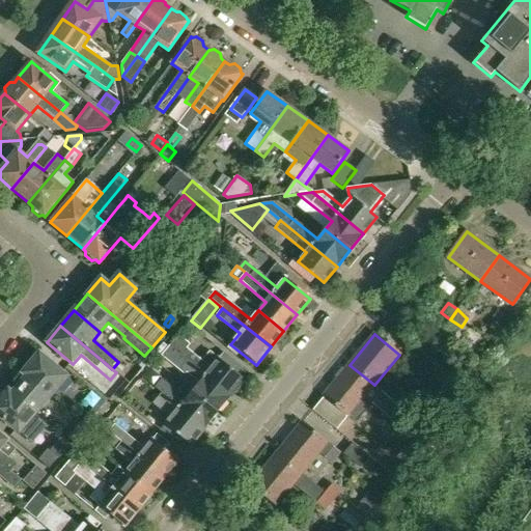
[(210,352),(201,362),(187,350),(190,345),(177,335),(169,345),(230,397),(244,381),(239,376),(243,370),(226,357),(221,363),(210,352)]
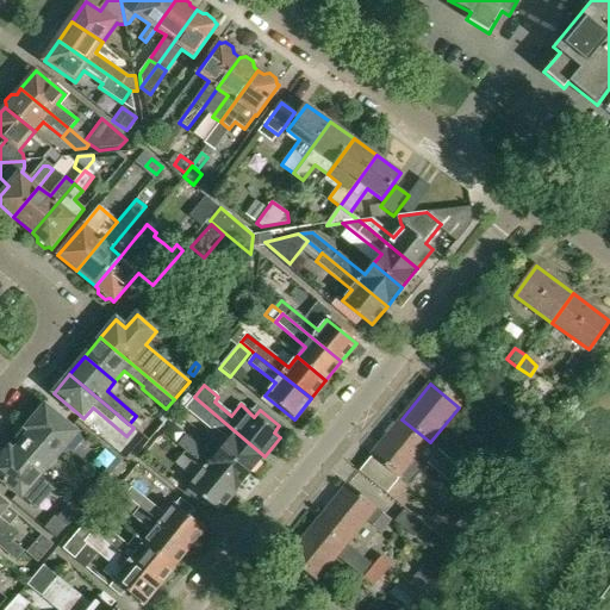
[(250,474),(265,456),(194,397),(184,410),(207,429),(210,425),(229,441),(221,450),(250,474)]
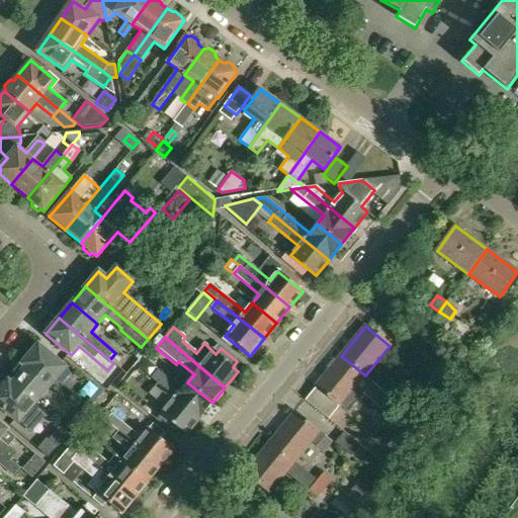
[(38,345),(23,364),(50,385),(65,367),(38,345)]
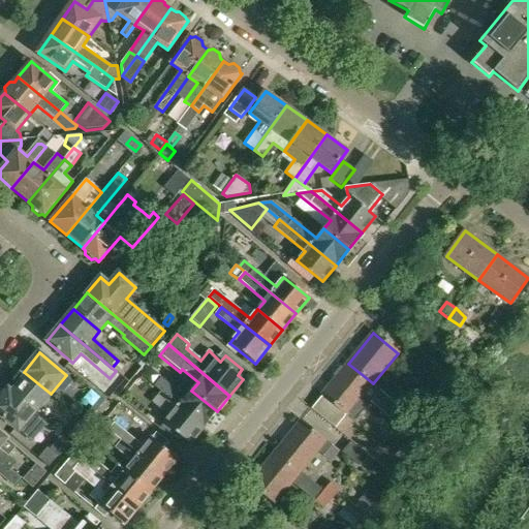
[(373,383),(348,364),(337,378),(335,381),(332,385),(322,396),(347,415),(348,414),(356,422),(367,407),(369,409),(383,392),(373,383)]
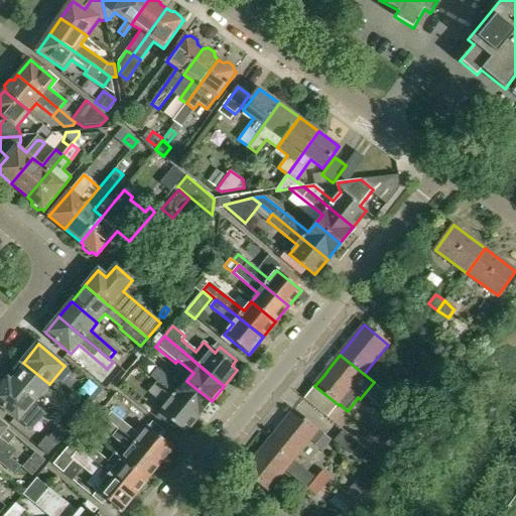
[(49,384),(23,363),(9,380),(34,402),(49,384)]
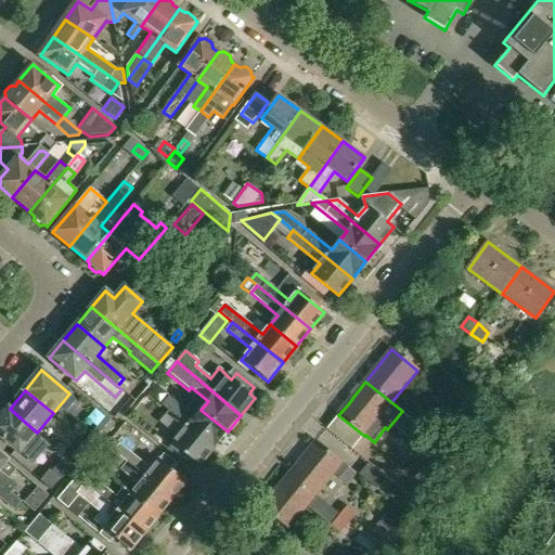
[(228,431),(201,410),(192,420),(175,403),(168,411),(214,449),(228,431)]
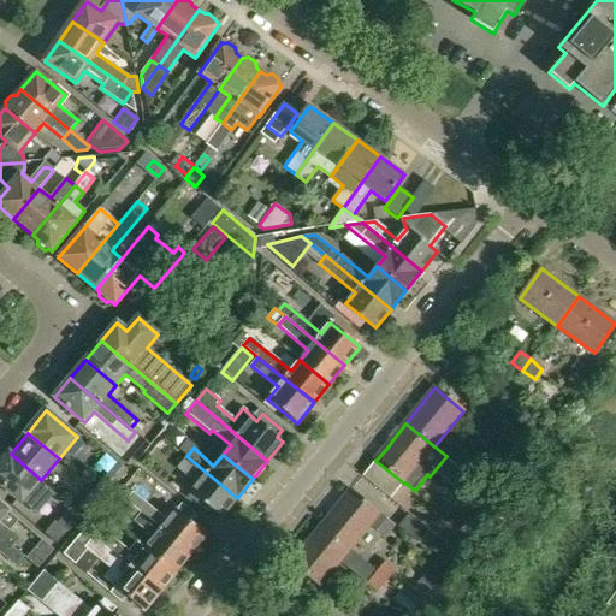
[(41,480),(11,454),(0,465),(0,484),(22,503),(31,491),(43,501),(52,490),(41,480)]
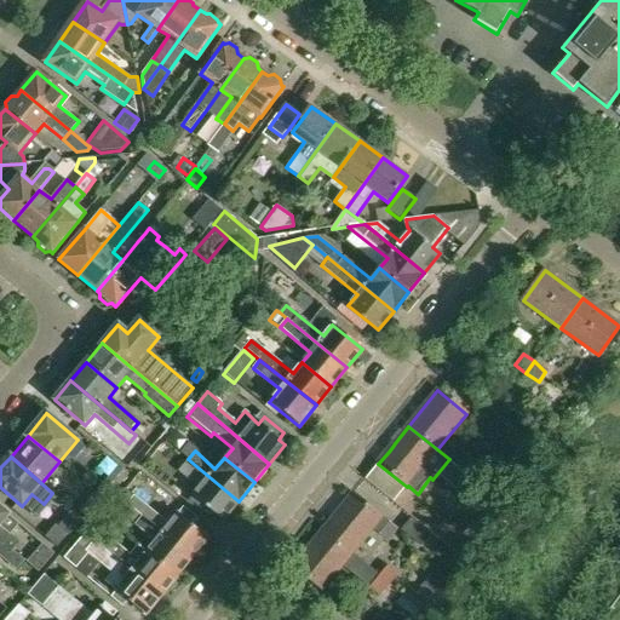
[(223,521),(239,501),(188,459),(181,468),(202,484),(193,497),(223,521)]
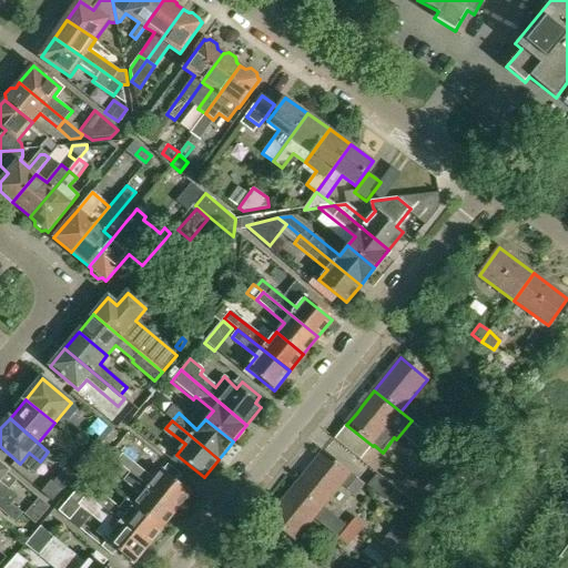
[(432,424),(424,433),(436,443),(444,433),(432,424)]
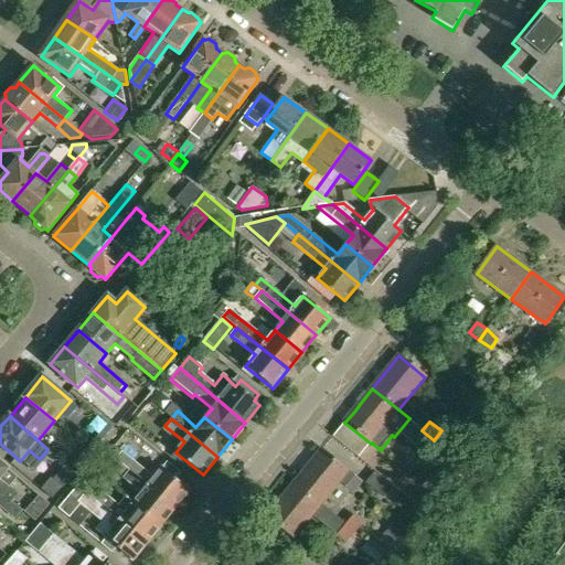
[(109,424),(88,449),(97,456),(118,432),(109,424)]
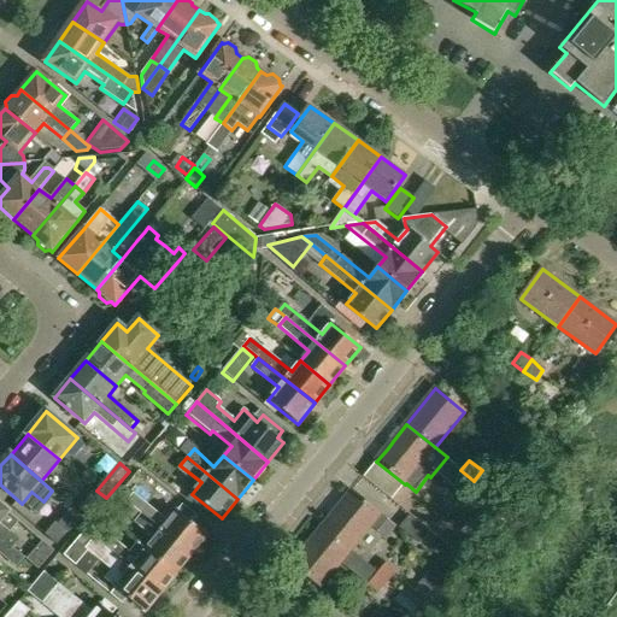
[(485,489),(474,481),(470,479),(462,488),(476,500),(485,489)]
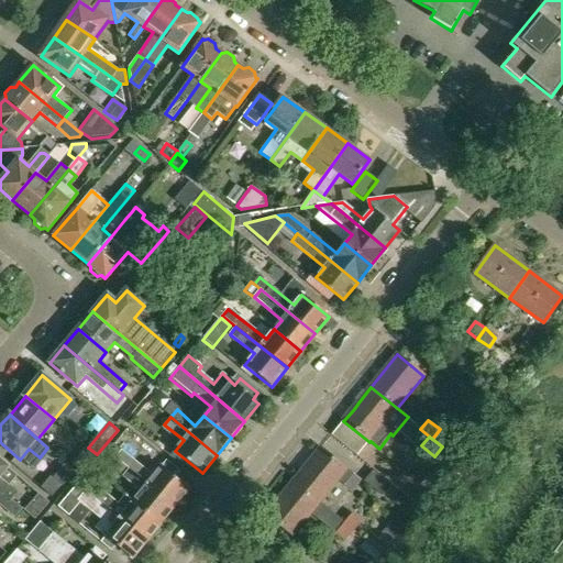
[(119,438),(108,451),(112,455),(176,506),(189,489),(162,466),(154,476),(136,462),(121,450),(125,443),(119,438)]
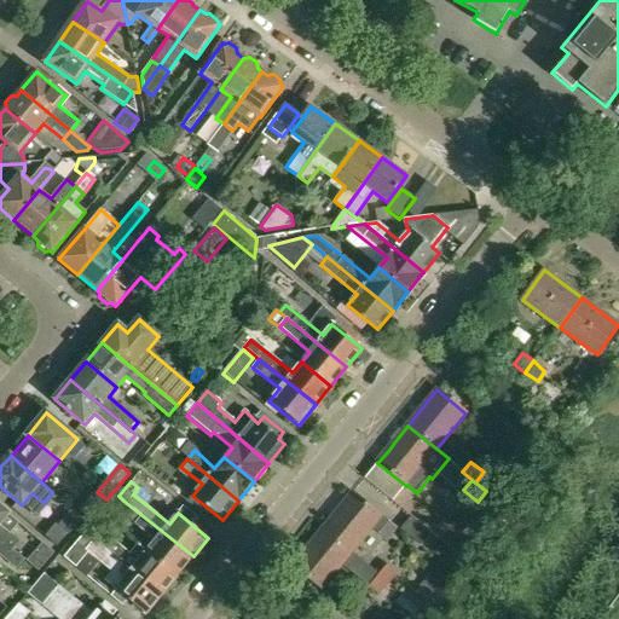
[(91,518),(98,510),(106,499),(97,492),(81,510),(91,518)]
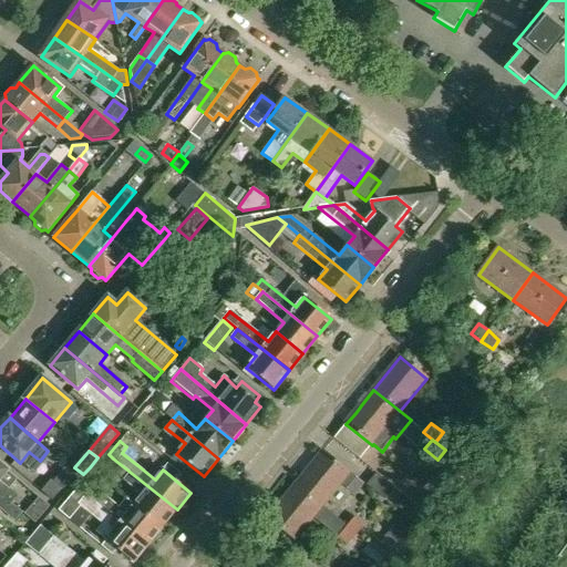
[(322,452),(297,485),(322,506),(341,484),(354,494),(362,484),(322,452)]
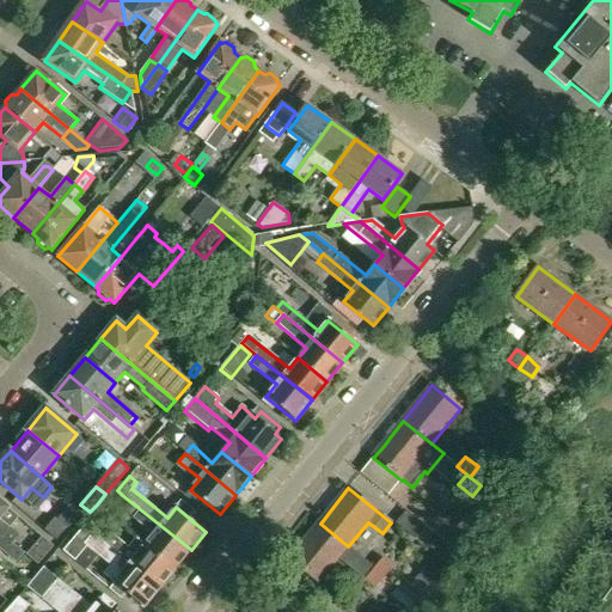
[(176,569),(191,550),(122,495),(116,503),(154,536),(146,545),(176,569)]
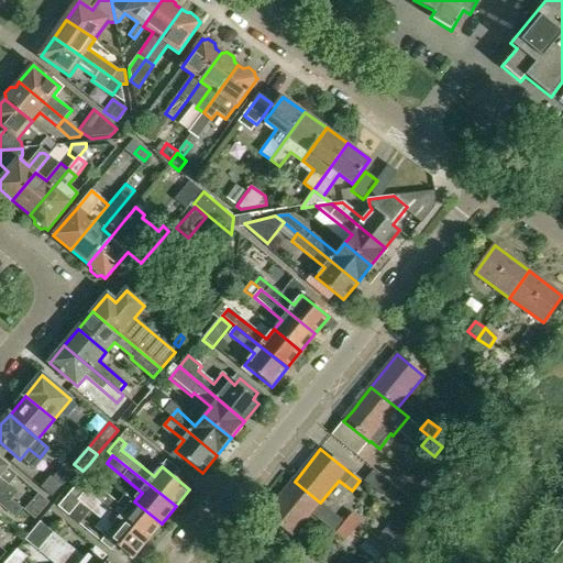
[(0,461),(0,490),(11,499),(18,492),(9,485),(18,475),(0,461)]
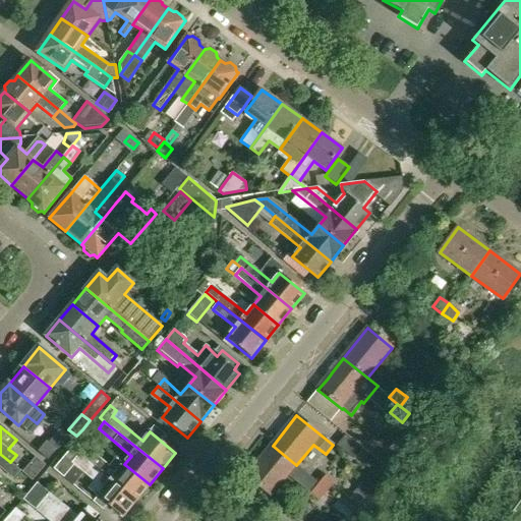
[(60,427),(48,442),(58,450),(70,437),(60,427)]
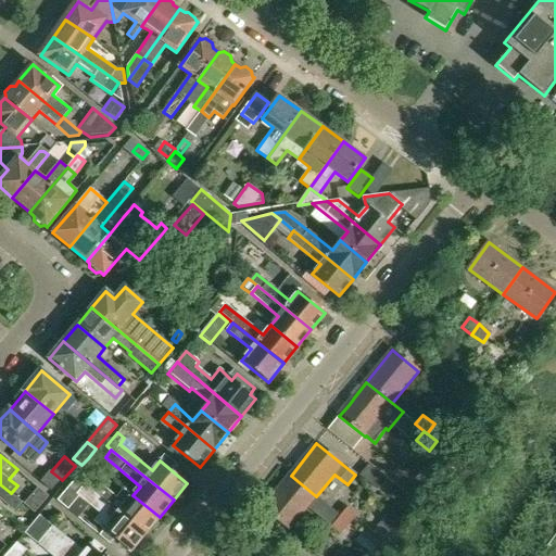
[(88,458),(81,465),(77,470),(86,477),(96,465),(88,458)]
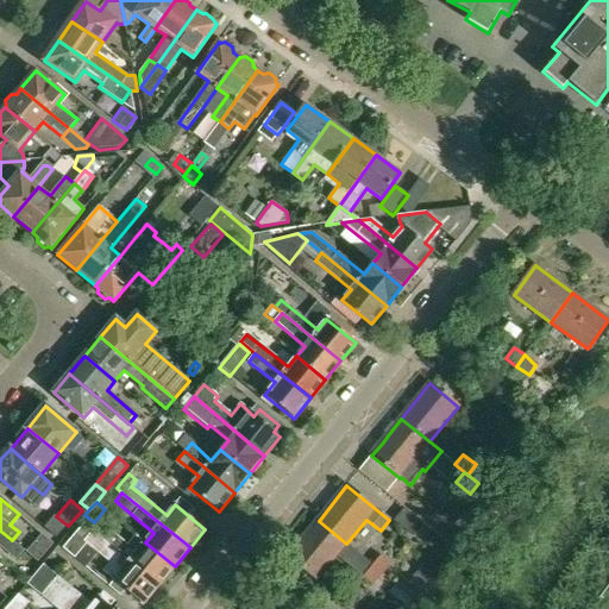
[(370,564),(346,544),(319,521),(289,558),(316,581),(337,557),(374,586),(382,576),(369,565),(370,564)]
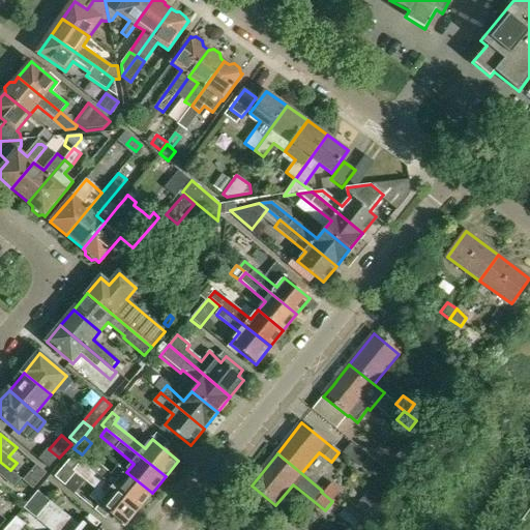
[(139,508),(86,465),(72,454),(66,462),(98,489),(91,497),(125,525),(139,508)]
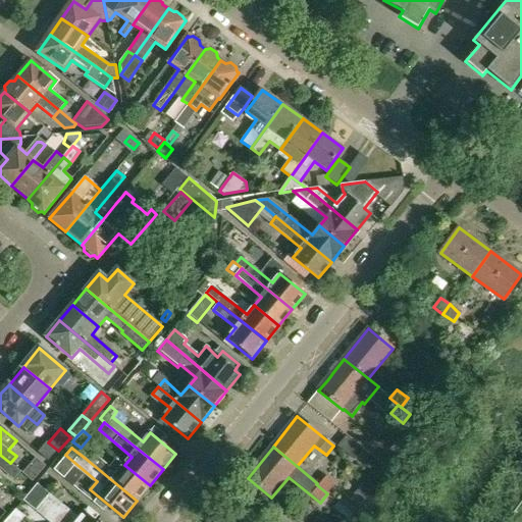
[(150,485),(124,465),(117,474),(100,460),(90,452),(85,458),(137,501),(150,485)]
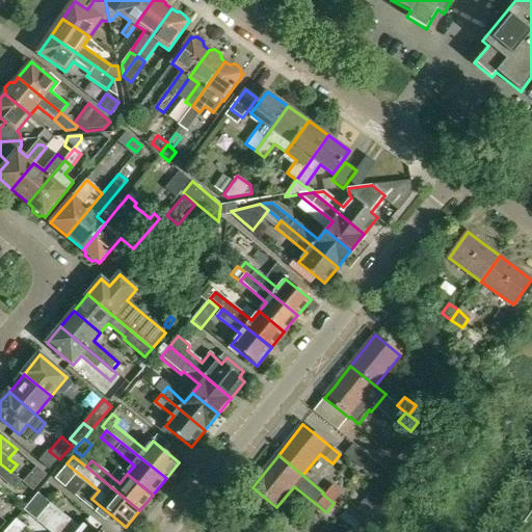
[(0,476),(4,480),(14,487),(20,480),(10,472),(0,463),(0,476)]
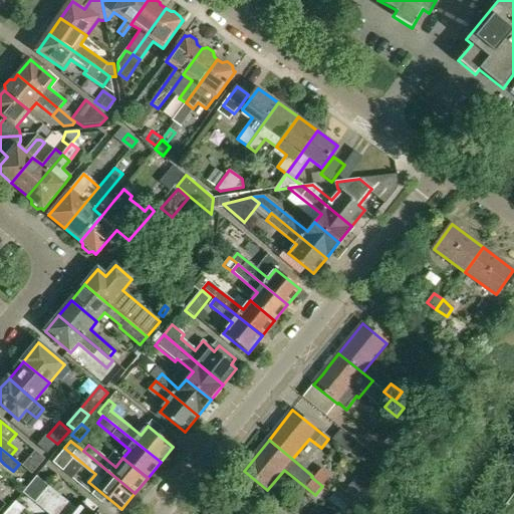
[(35,450),(22,466),(32,474),(45,459),(35,450)]
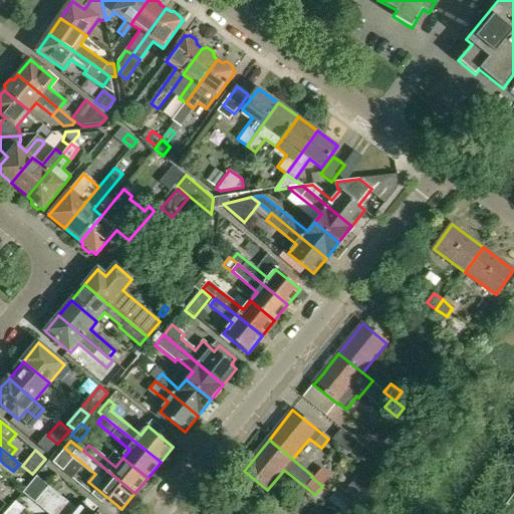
[(311,477),(322,486),(329,477),(319,468),(312,476),(311,477)]
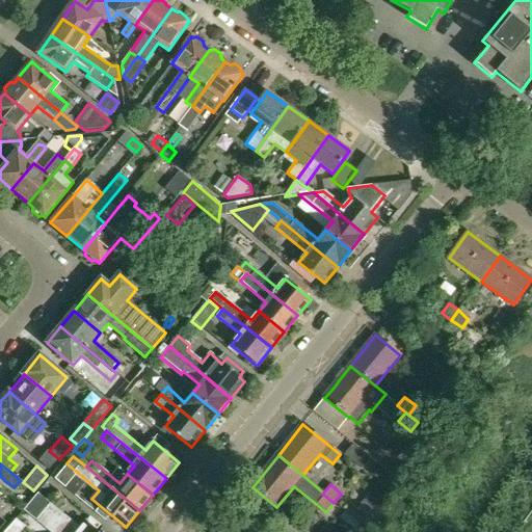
[(29,502),(65,531),(98,531),(86,523),(79,531),(36,495),(29,502)]
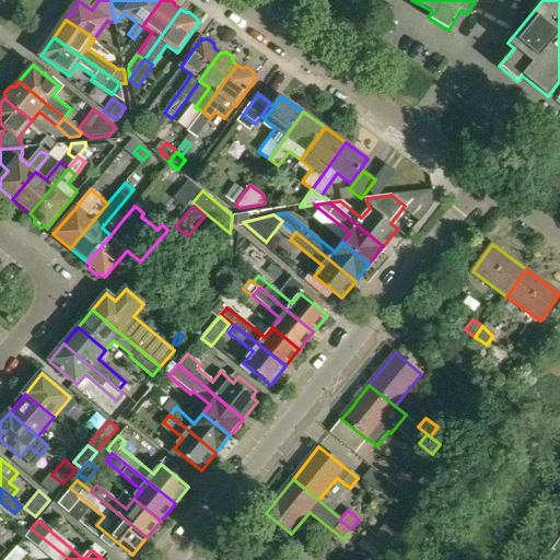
[(388,521),(377,535),(398,551),(409,537),(388,521)]
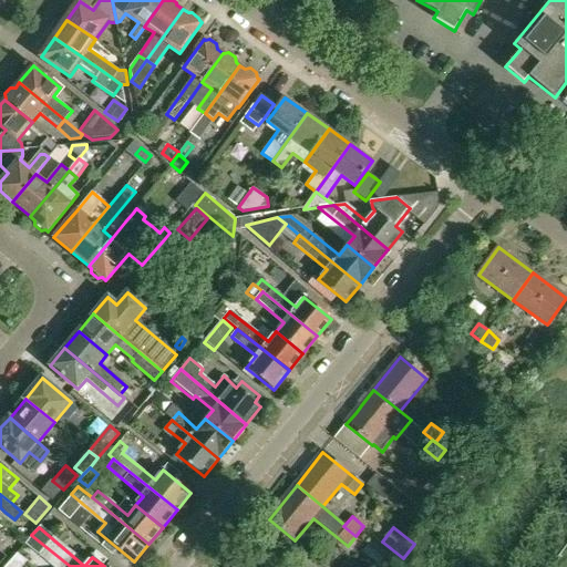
[(70,566),(31,535),(24,544),(53,566),(70,566)]
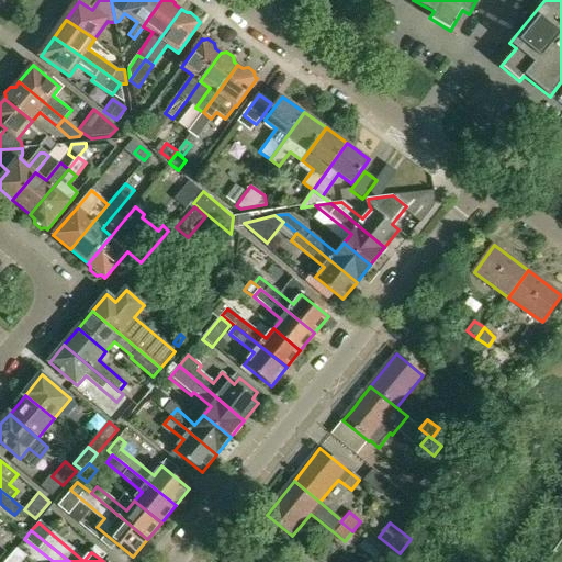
[(4,561),(23,561),(27,557),(17,548),(4,561)]
